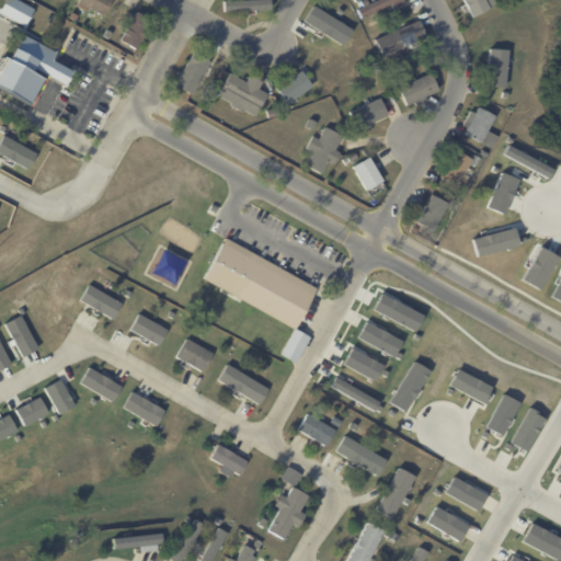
[(0,12),(6,0),(16,0),(34,10),(25,27),(0,14),(0,12)]
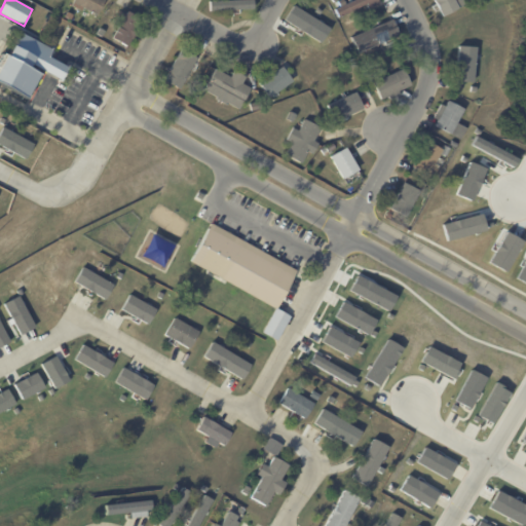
[(105,0),(96,16),(72,3),(73,0),(105,0)]
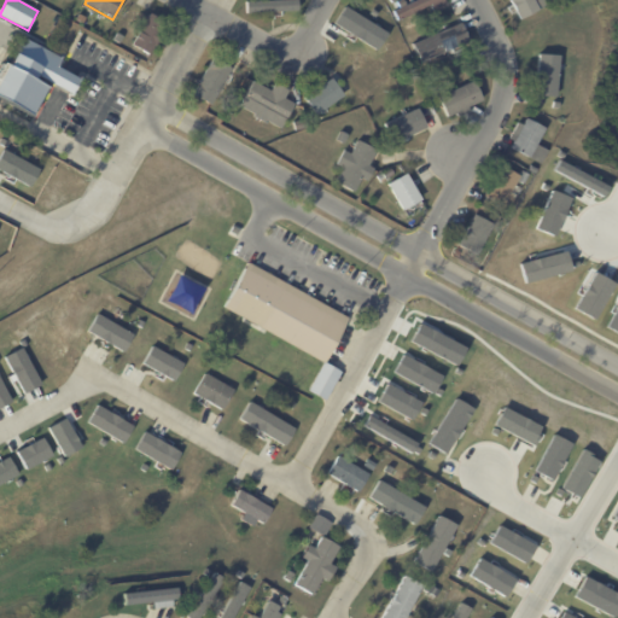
[(281,12),(246,13),(245,1),(297,0),(298,12),(281,12)]
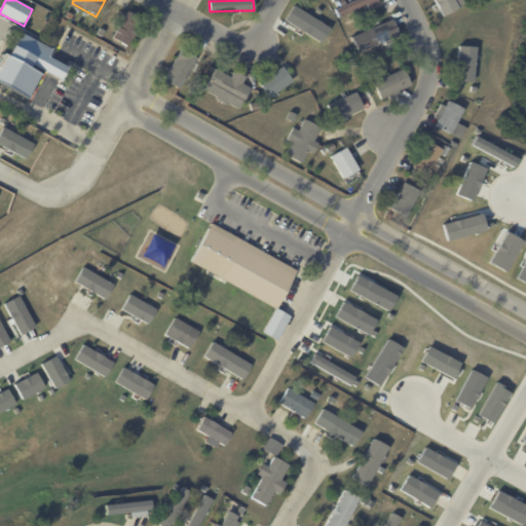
[(334,11),(358,0),(378,0),(338,20),(334,11)]
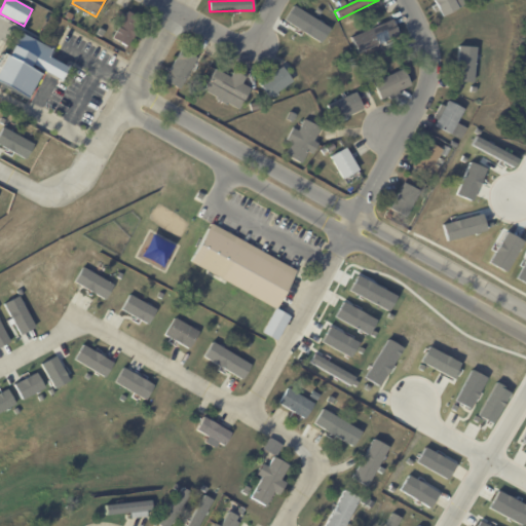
[(440,9),(435,0),(455,0),(460,8),(444,16),(440,9)]
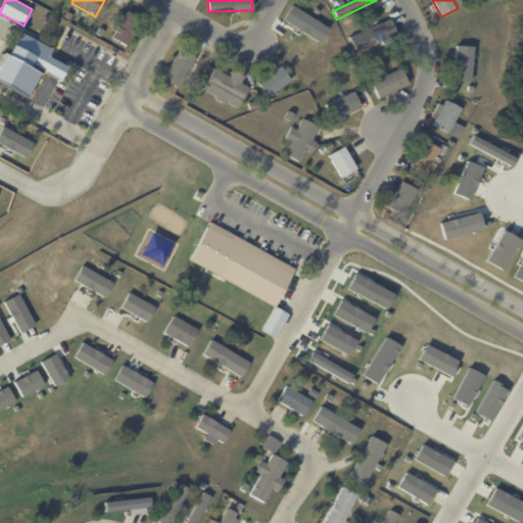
[(301,27),(291,10),(307,1),(330,43),(315,51),(301,27)]
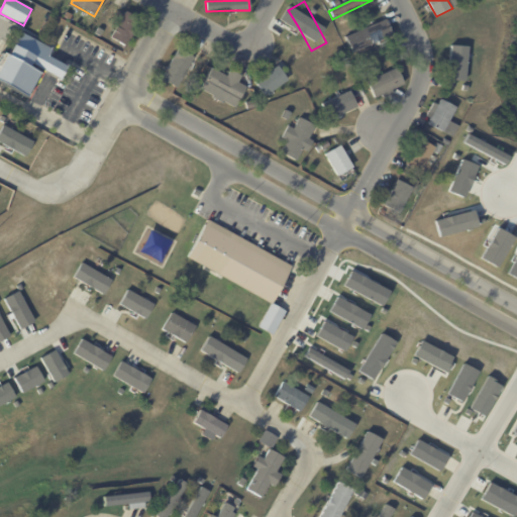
[(119,12),(123,14),(125,10),(140,19),(126,46),(110,37),(116,26),(113,24),(119,12)]
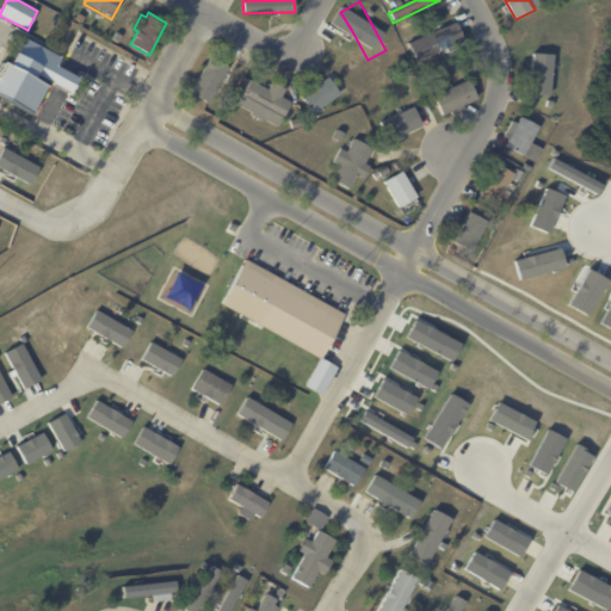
[(460,32),(464,41),(417,63),(407,44),(455,22),(460,32)]
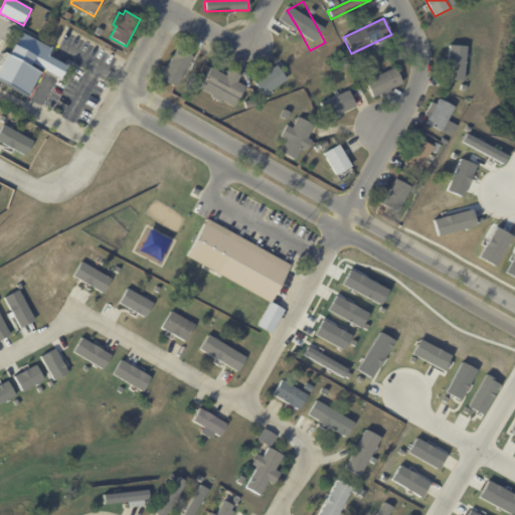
[(42,44),(50,49),(46,55),(65,66),(58,79),(41,70),(26,98),(0,82),(0,56),(2,53),(6,55),(19,32),(42,44)]
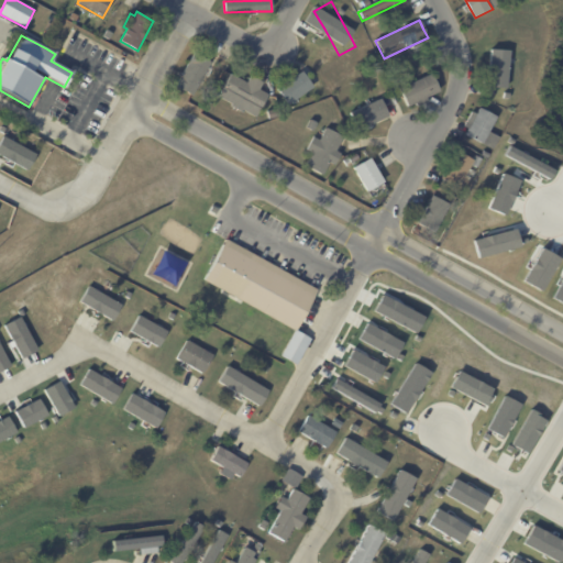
[(180,77),(194,53),(211,63),(192,97),(175,87),(180,77)]
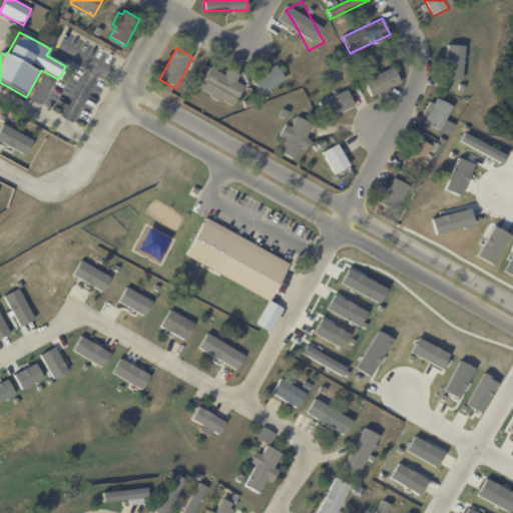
[(465,80),(448,78),(451,51),(473,54),(472,59),(468,59),(466,80),(465,80)]
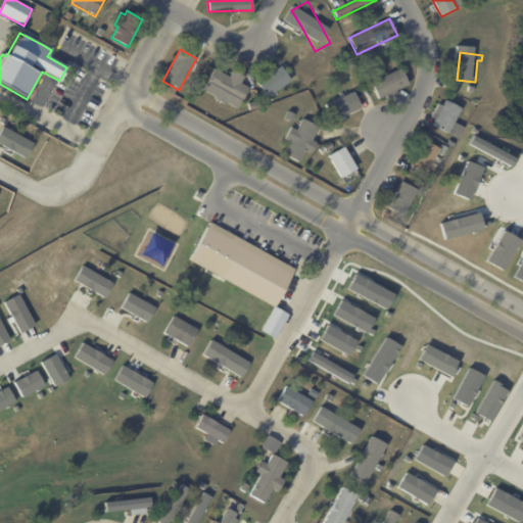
[(293,70),(294,69),(299,77),(270,98),(258,83),(282,66),(288,75),(293,70)]
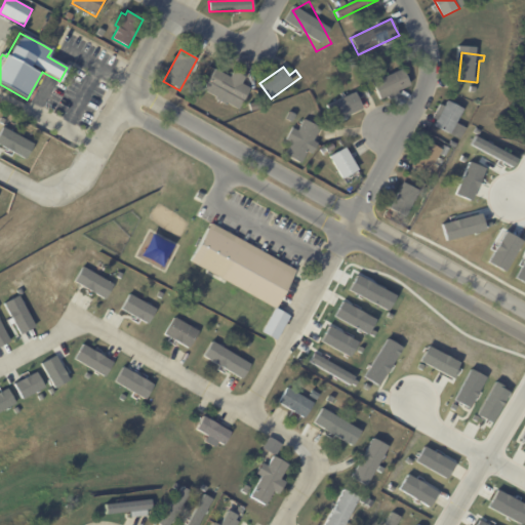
[(240,75),(244,78),(240,84),(249,89),(237,110),(225,103),(224,105),(214,98),(214,97),(203,90),(214,70),(229,78),(234,71),(240,75)]
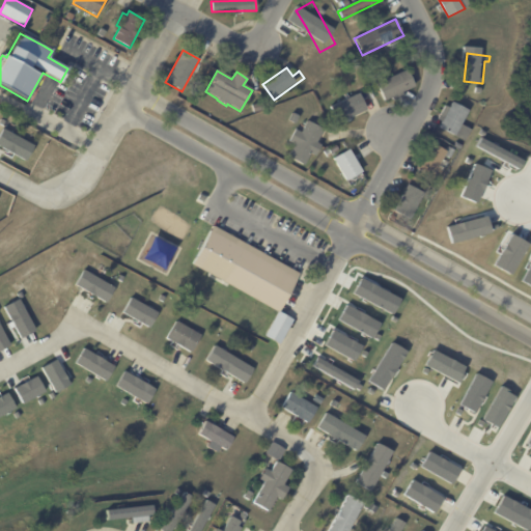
[(373,80),(383,75),(387,82),(407,71),(416,87),(386,103),(373,80)]
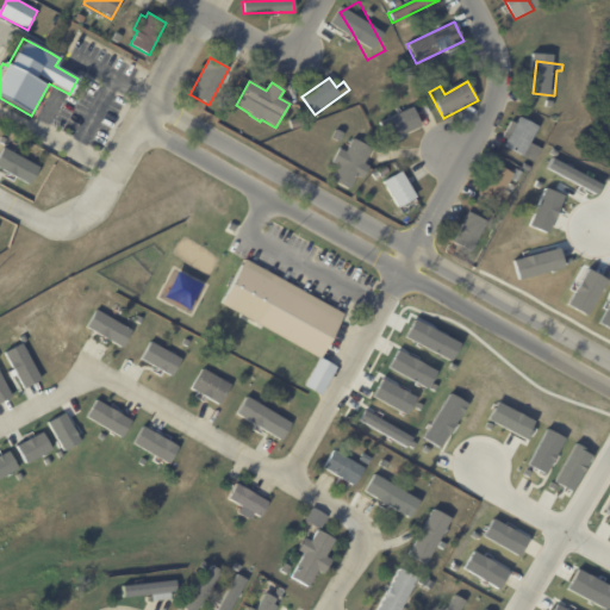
[(412,106),(422,125),(390,142),(380,122),(412,106)]
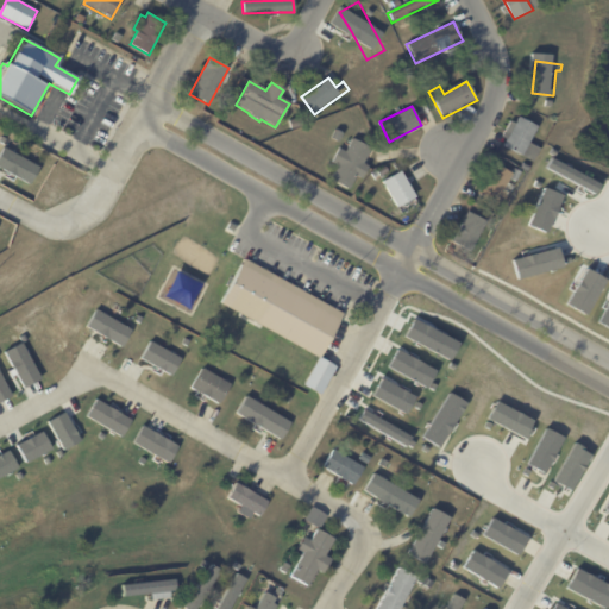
[(289,121),(300,118),(302,126),(292,130),(289,121)]
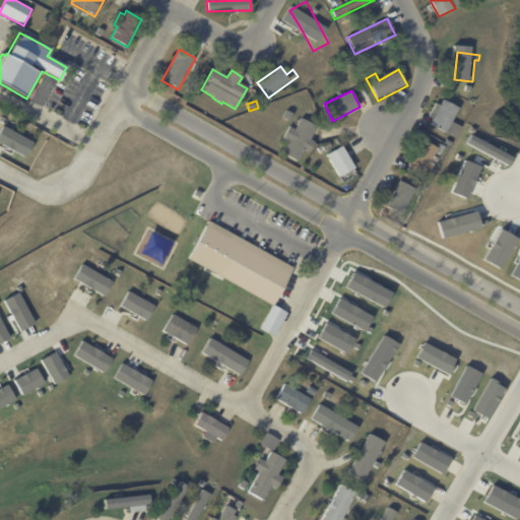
[(431,119),(429,118),(435,105),(440,107),(443,101),(459,109),(446,134),(430,125),(433,120),(431,119)]
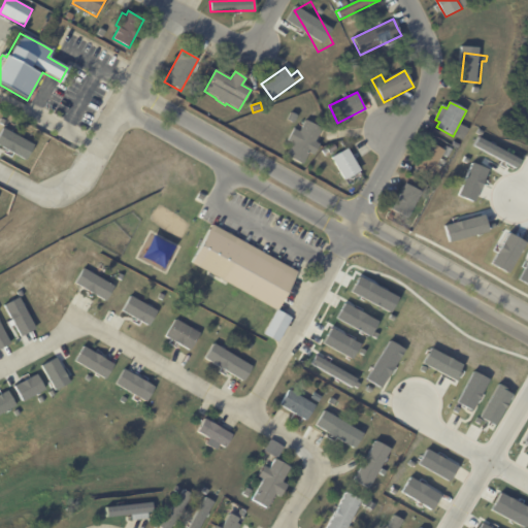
[(291,112),(297,116),(293,123),(287,120),(291,112)]
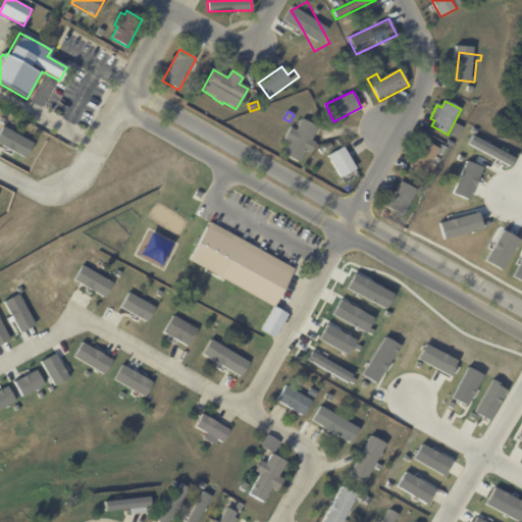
[(317,127),(310,141),(316,144),(310,154),(306,151),(299,163),(282,154),(290,142),(283,139),(291,127),(296,131),(303,118),(317,127)]
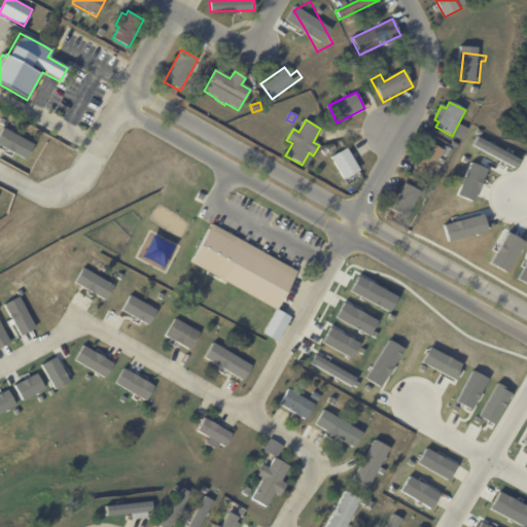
[(31,142),(0,128),(0,146),(24,159),(31,142)]
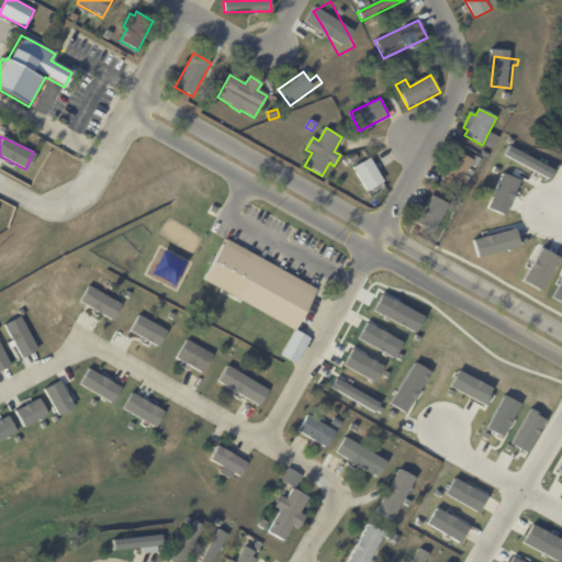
[(475,156),(482,159),(478,168),(472,165),(459,188),(441,179),(457,152),(473,160),(475,156)]
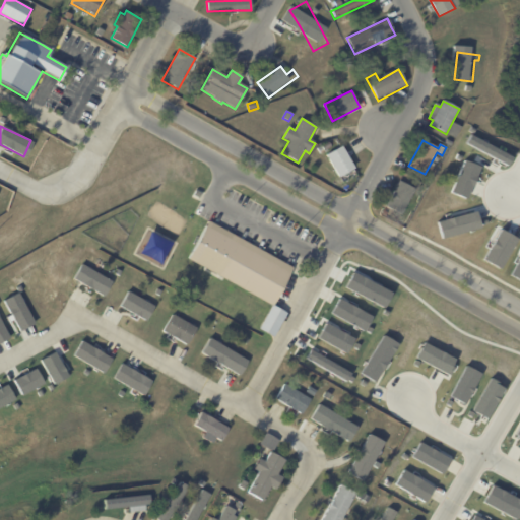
[(316,149),(327,141),(330,146),(320,154),(316,149)]
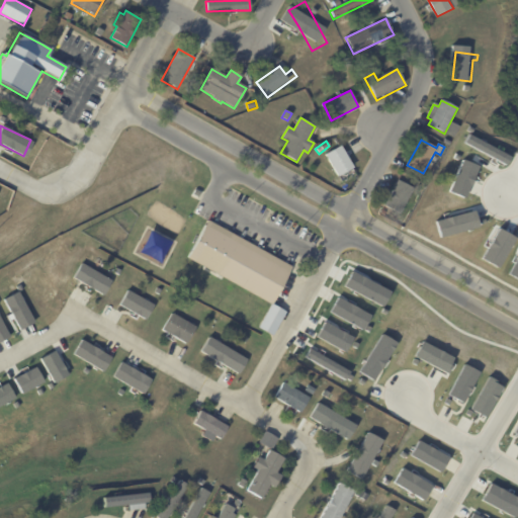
[(352,176),(351,177),(348,172),(344,174),(346,179),(342,182),(339,176),(338,177),(325,155),(341,146),(354,167),(352,168),(355,174),(352,176)]
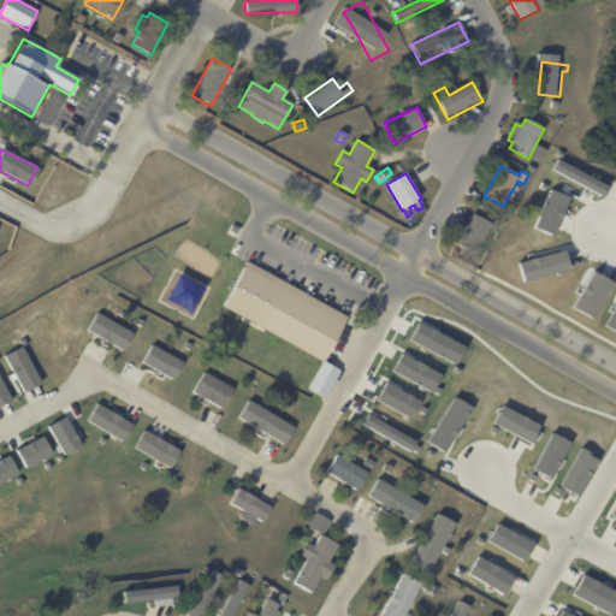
[(549,189),(566,196),(551,235),(533,227),(549,189)]
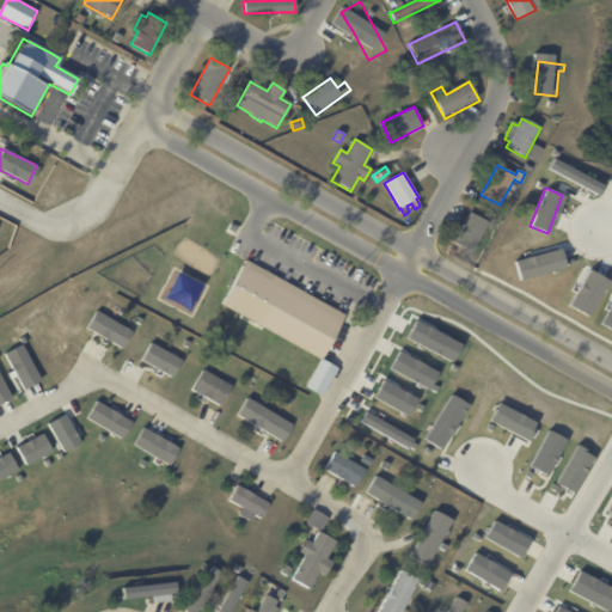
[(460,231),(470,213),(489,224),(473,252),(454,243),(460,231)]
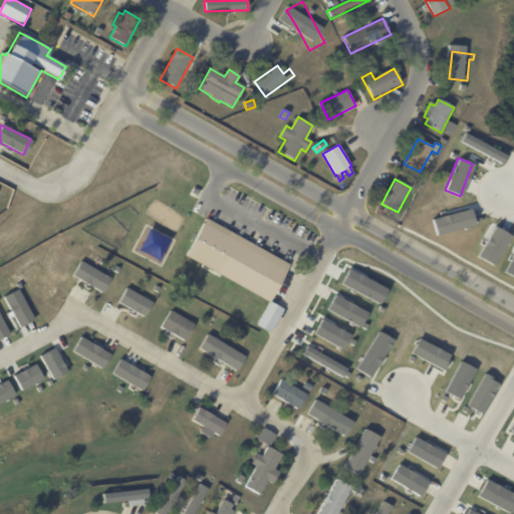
[(435,235),(431,219),(469,209),(473,225),(435,235)]
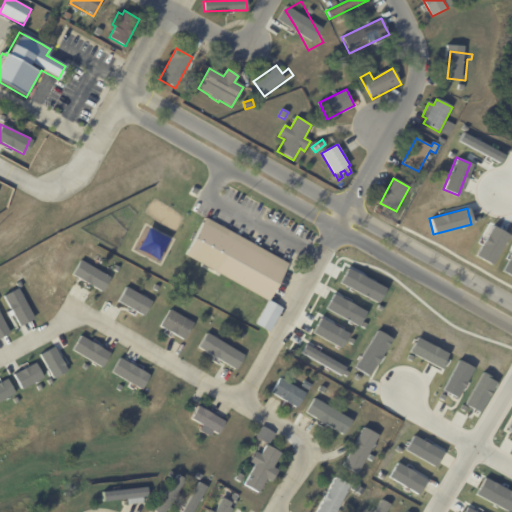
[(247,241),(287,262),(266,300),(206,267),(203,272),(197,268),(200,263),(182,253),(202,216),(247,241)]
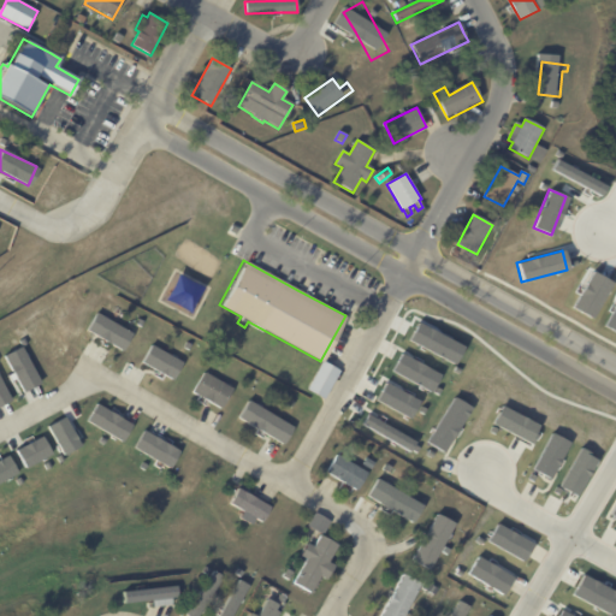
[(592,271),(610,282),(590,318),(570,307),(592,271)]
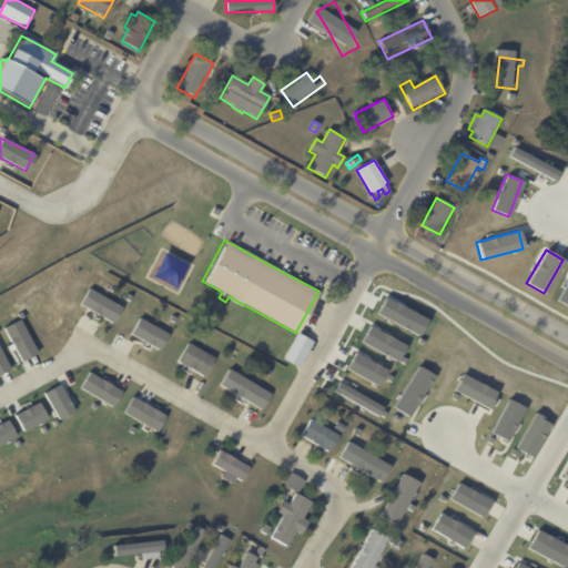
[(120,306),(111,322),(79,303),(88,287),(120,306)]
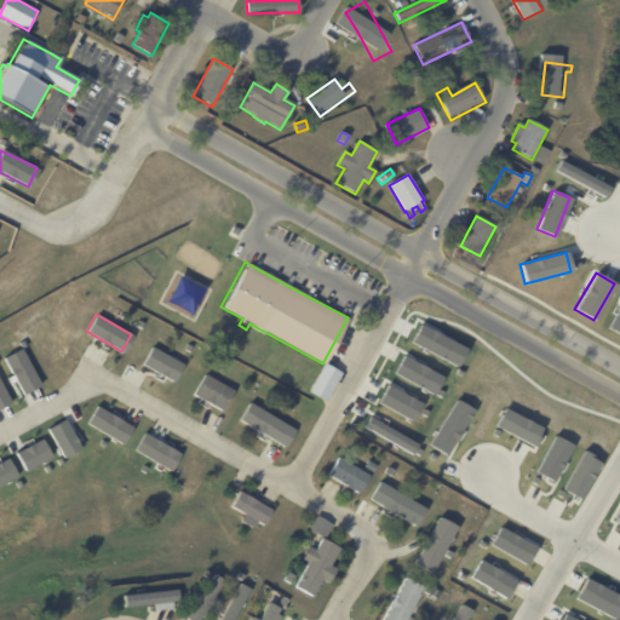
[(409,342),(419,323),(464,349),(454,366),(409,342)]
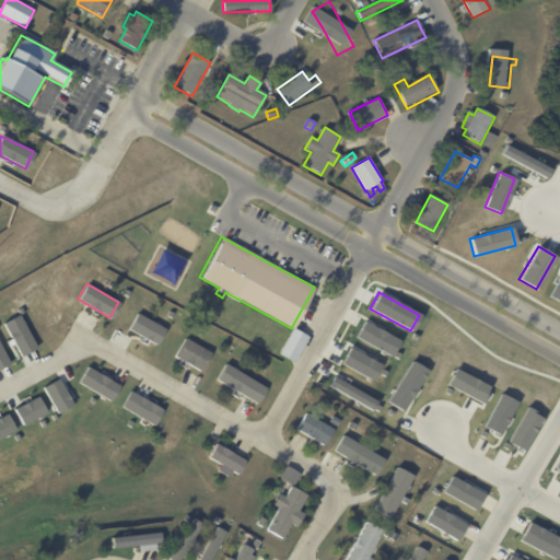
[(235,300),(242,303),(238,308),(232,305),(235,300)]
